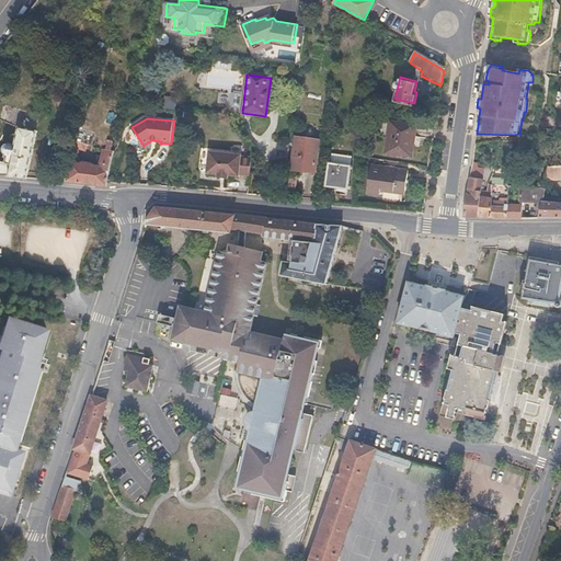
[(418,125),(413,124),(391,122),(388,152),(414,156),(415,140),(418,125)]
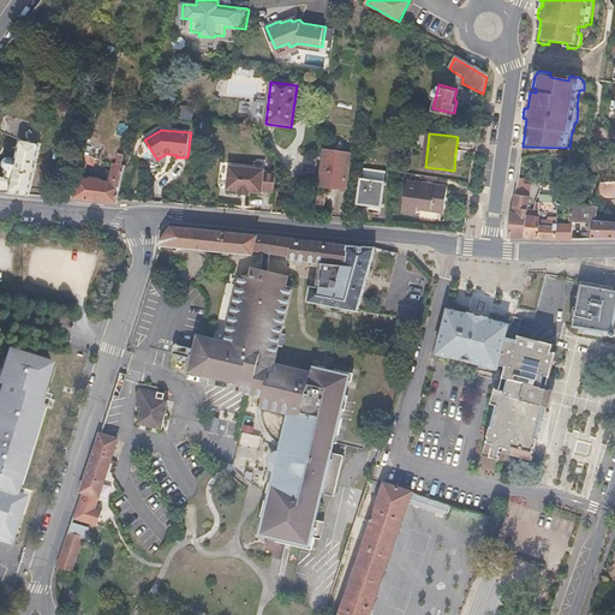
[(0,192),(31,196),(43,144),(23,137),(18,156),(10,155),(5,156),(4,159),(4,161),(4,163),(7,167),(6,169),(9,171),(7,177),(0,174),(0,192)]
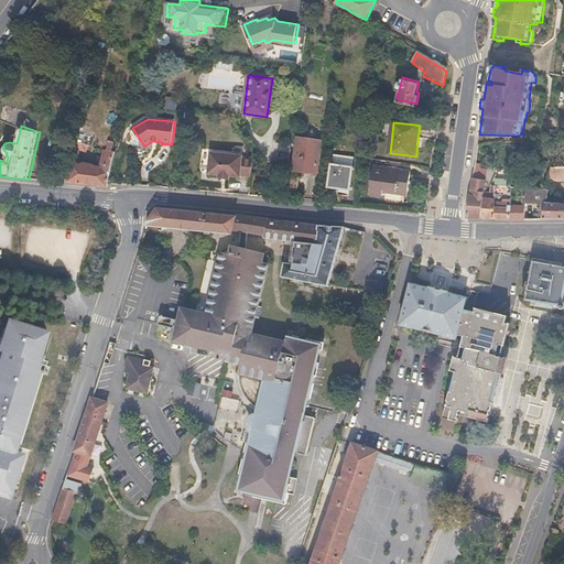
[(318,173),(323,142),(300,138),(295,170),(318,173)]
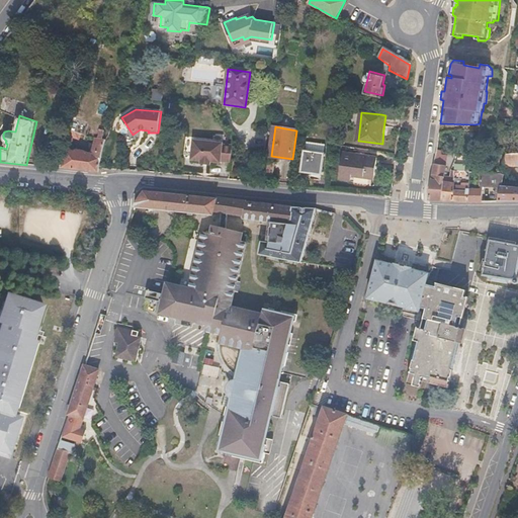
[(100,172),(108,141),(96,138),(93,152),(67,149),(61,168),(100,172)]
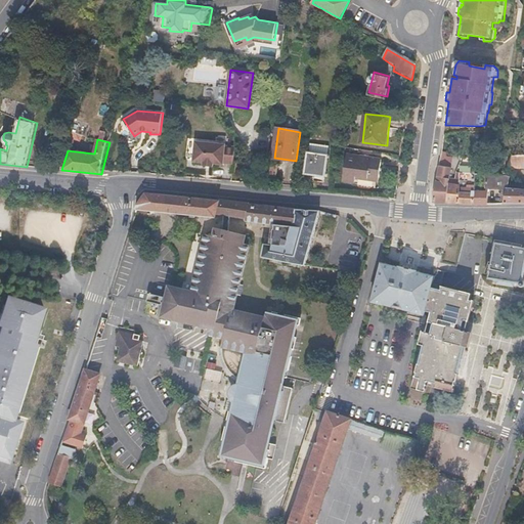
[(234,165),(236,145),(227,144),(227,143),(197,141),(194,163),(205,164),(205,166),(210,167),(215,167),(215,165),(225,166),(225,164),(234,165)]
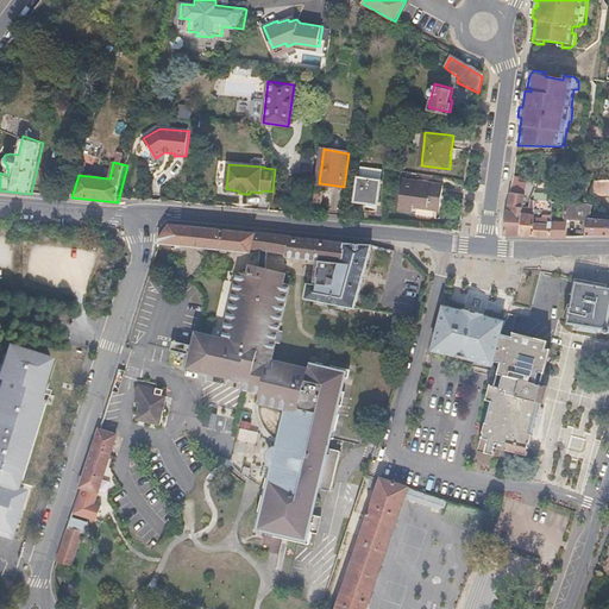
[(382,180),(383,169),(364,167),(362,177),(382,180)]
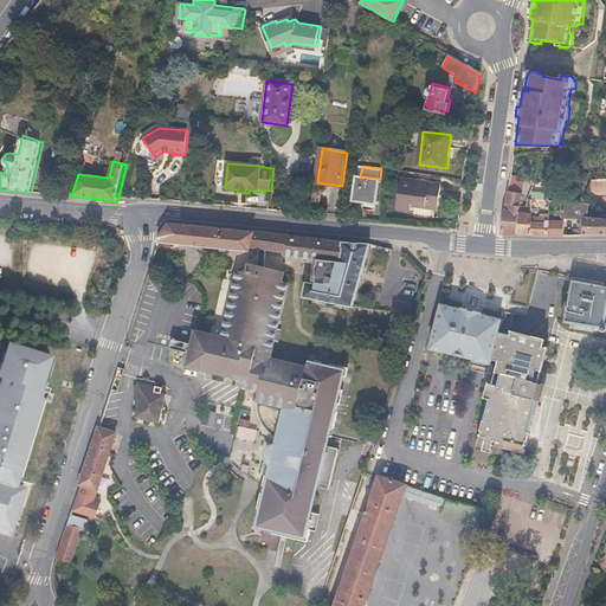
[(376,208),(381,179),(380,179),(360,176),(359,176),(355,201),(363,202),(363,207),(376,208)]
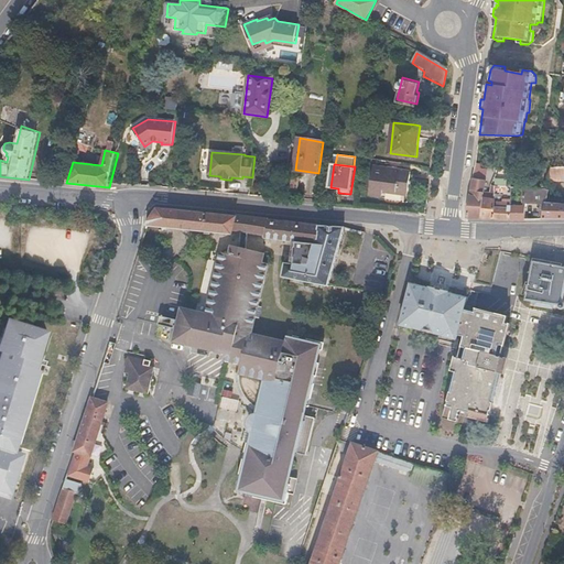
[(563,165),(551,166),(551,175),(550,179),(563,179),(563,165)]
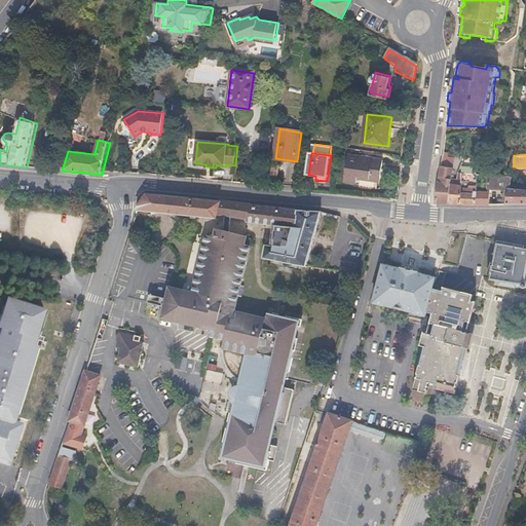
[(381,184),(384,160),(349,155),(345,179),(381,184)]
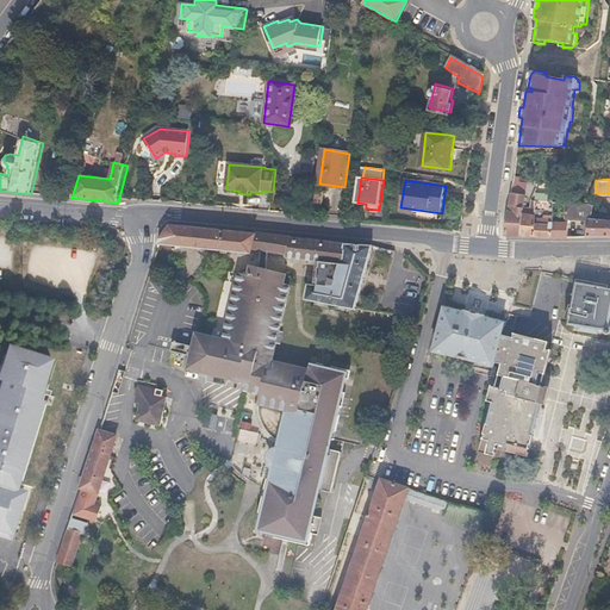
[(522,234),(526,205),(529,185),(512,182),(505,235),(517,236),(521,236),(522,234)]
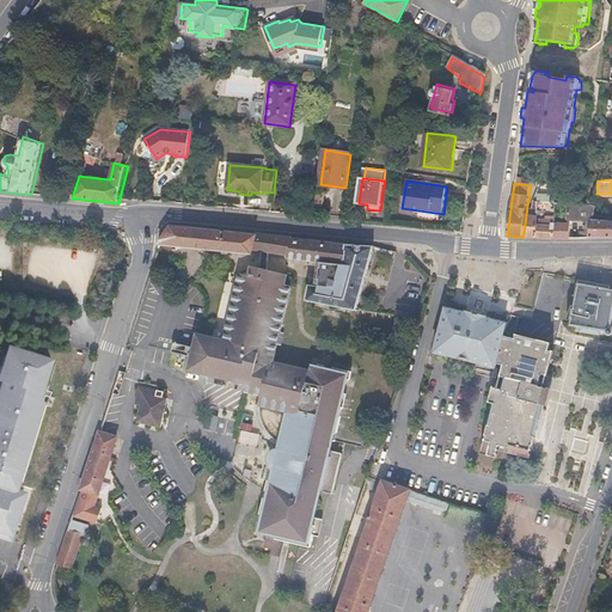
[(324,210),(328,191),(317,190),(314,209),(324,210)]
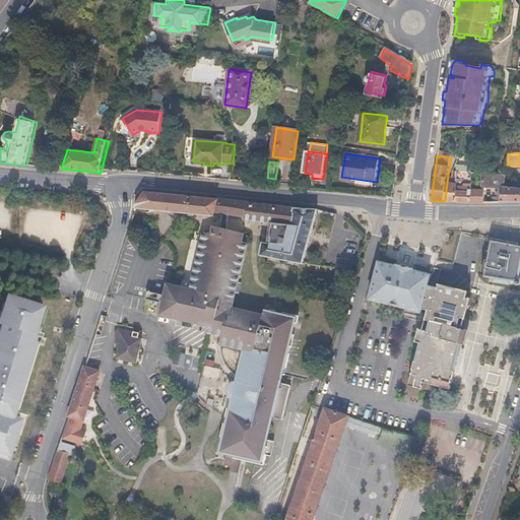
[(519,202),(519,186),(505,186),(506,173),(486,172),(481,172),(481,186),(499,187),(497,202),(519,202)]
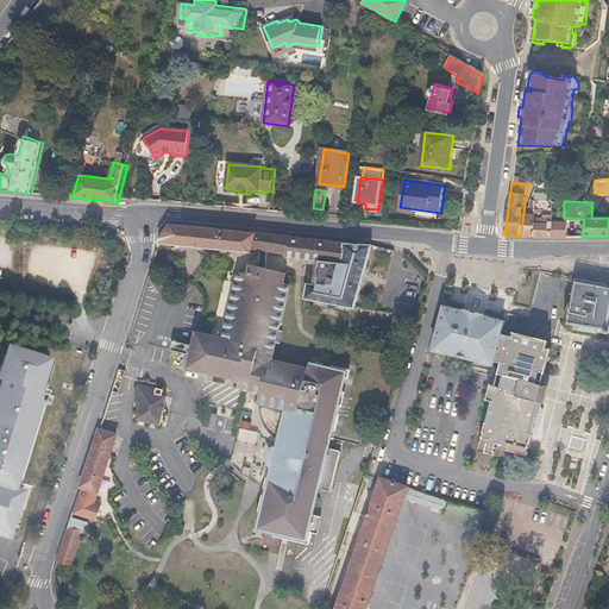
[(533,234),(534,212),(531,211),(531,206),(525,205),(521,233),(527,234),(533,234)]
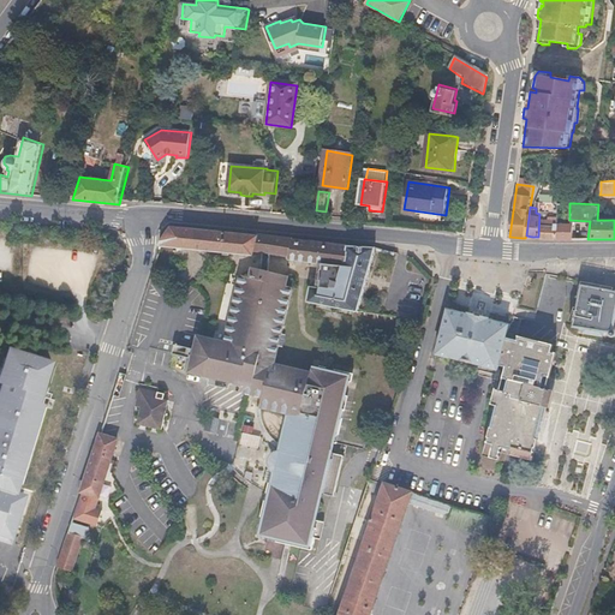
[(557,239),(557,227),(554,226),(554,219),(549,219),(549,210),(541,209),(539,214),(538,237),(541,238),(548,238),(557,239)]
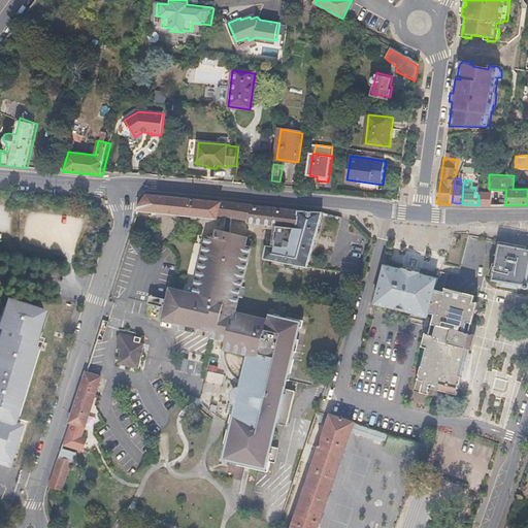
[(492,204),(492,193),(479,191),(479,195),(479,205),(492,204)]
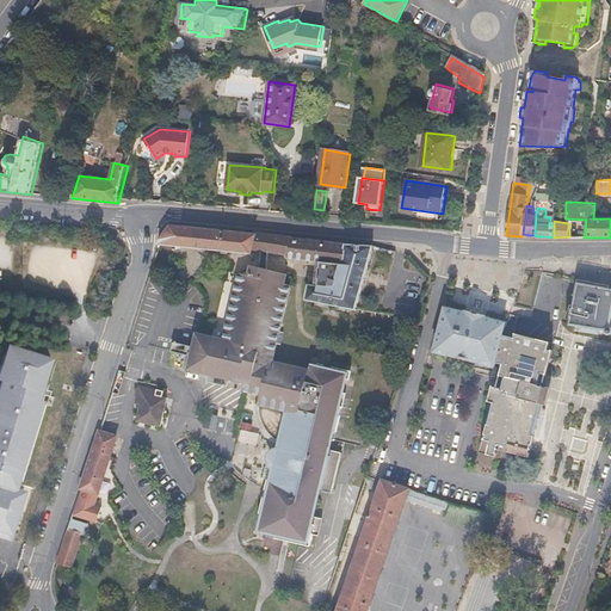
[(345,244),(345,242),(289,238),(289,236),(255,233),(254,235),(170,227),(159,241),(158,250),(203,254),(252,259),(253,252),(260,253),(267,253),(287,255),(285,258),(288,261),(319,266),(319,260),(341,263),(345,244)]
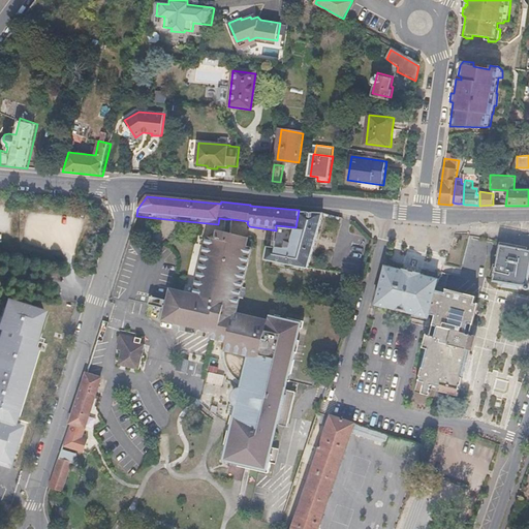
[(309,270),(324,212),(299,211),(296,227),(276,225),(276,230),(275,245),(267,245),(263,260),(309,270)]
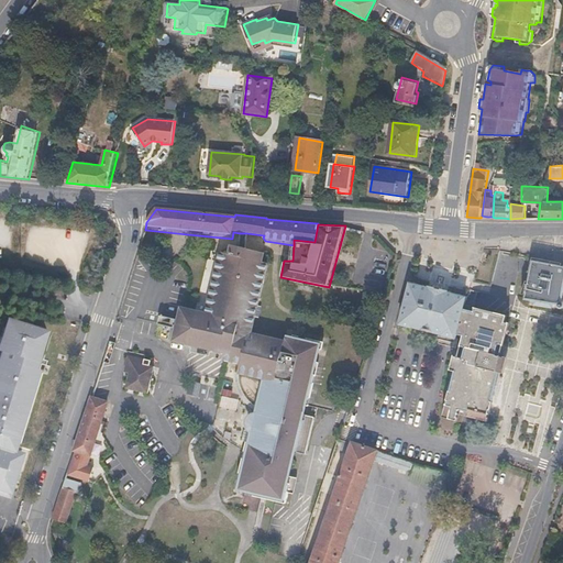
[(249,252),(246,233),(240,233),(241,250),(249,252)]
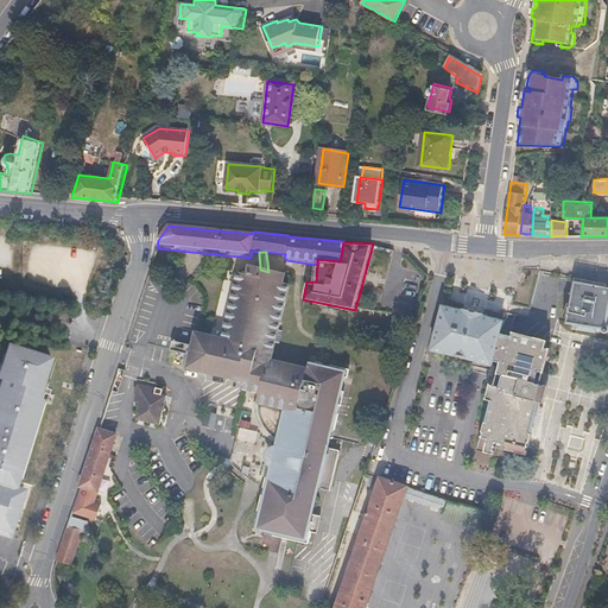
[(272,362),(289,286),(285,285),(286,276),(268,272),(260,270),(248,267),(246,278),(234,276),(228,299),(219,340),(196,335),(192,348),(172,343),(170,353),(190,358),(188,371),(242,384),(241,392),(260,396),(258,405),(259,416),(261,424),(266,432),(270,436),(274,439),(279,443),(278,450),(276,450),(272,451),(271,454),(272,456),(271,461),(270,462),(268,462),(271,466),(274,468),(271,481),(266,480),(263,499),(267,499),(264,513),(259,512),(258,521),(261,523),(260,530),(284,536),(283,539),(309,545),(312,534),(317,536),(321,519),(311,517),(317,491),(330,493),(340,454),(327,450),(329,439),(333,439),(334,431),(331,431),(335,416),(337,417),(340,407),(336,407),(344,375),(336,373),(336,371),(317,366),(317,369),(308,367),(308,371),(272,362)]
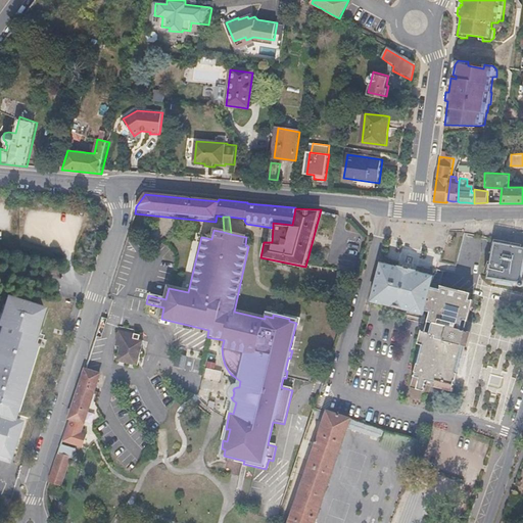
[(457,266),(465,231),(450,230),(441,260),(457,266)]
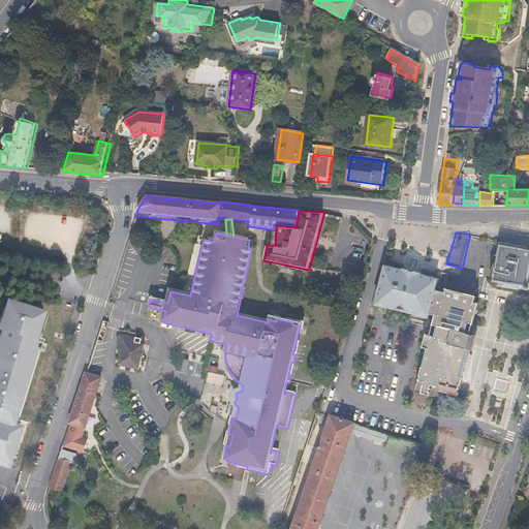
[(528,251),(499,246),(493,280),(493,282),(524,287),(524,289),(525,289),(525,290),(526,291),(527,291),(528,291),(528,290),(528,285),(528,278),(528,251)]
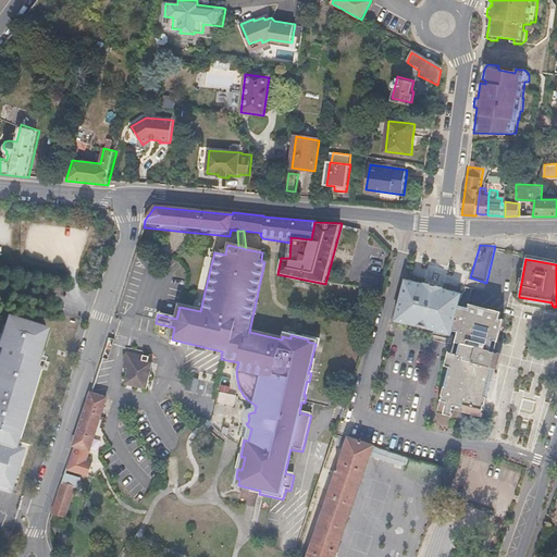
[(450,334),(461,292),(444,287),(445,285),(425,281),(425,283),(407,277),(396,320),(450,334)]
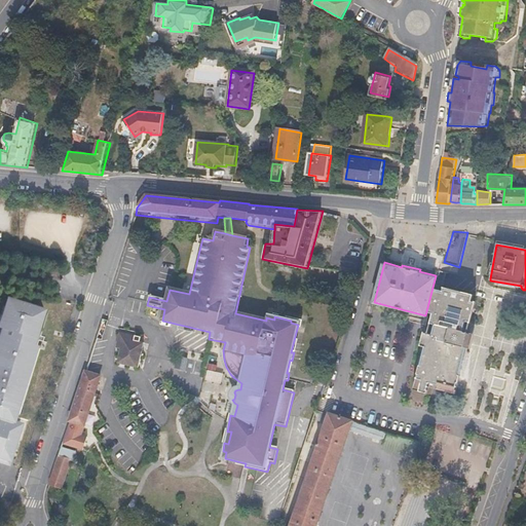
[(424,344),(421,358),(418,369),(413,390),(427,395),(429,384),(438,386),(437,391),(455,396),(470,336),(462,334),(464,325),(468,326),(474,304),(470,303),(472,297),(442,290),(437,288),(429,314),(431,315),(424,344)]
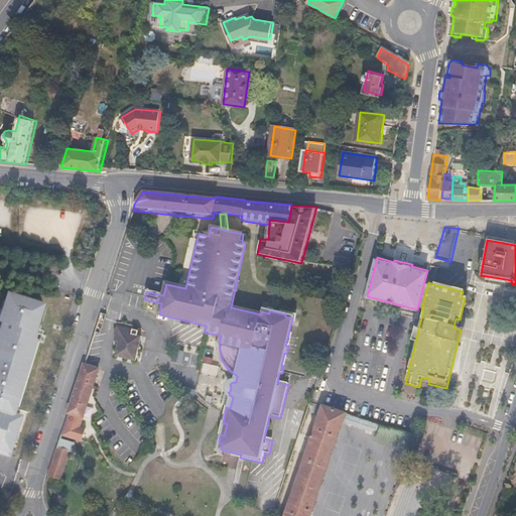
[(0,450),(8,454),(21,414),(12,412),(15,403),(17,403),(40,334),(34,333),(44,303),(5,290),(0,304),(0,320),(0,321),(0,450)]
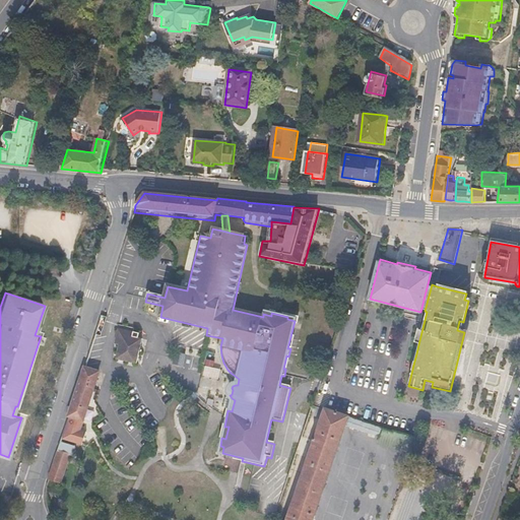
[(134,338),(135,334),(120,330),(116,344),(120,345),(116,361),(137,365),(143,340),(134,338)]
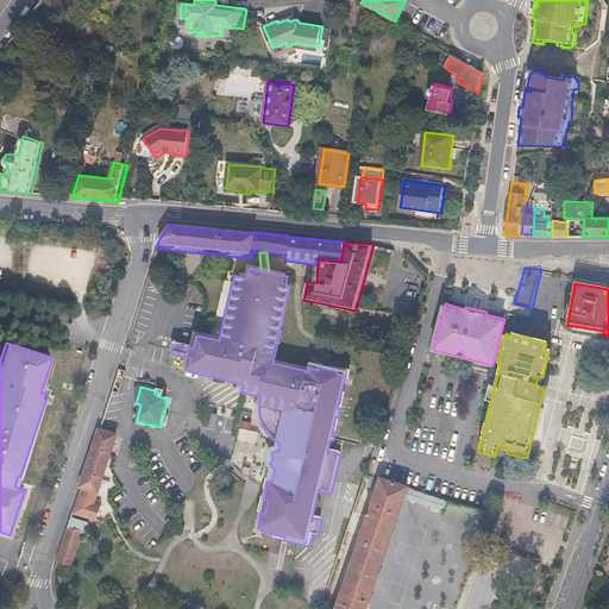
[(98,495),(117,438),(99,432),(81,489),(98,495)]
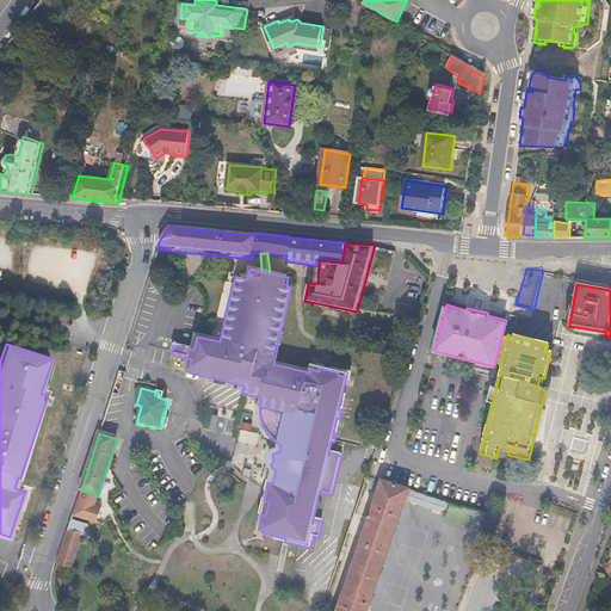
[(368,610),(406,500),(409,491),(382,482),(338,610),(368,610)]
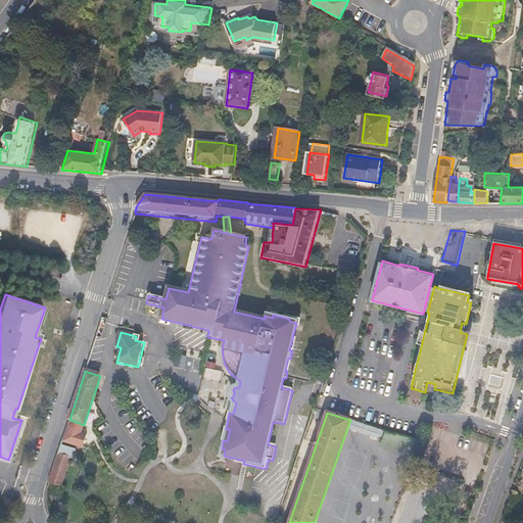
[(384,431),(350,420),(347,428),(381,439),(384,431)]
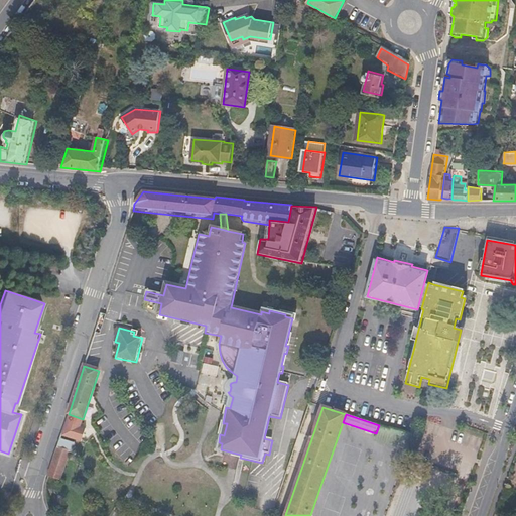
[(410,446),(413,436),(379,425),(376,433),(374,441),(408,453),(410,446)]
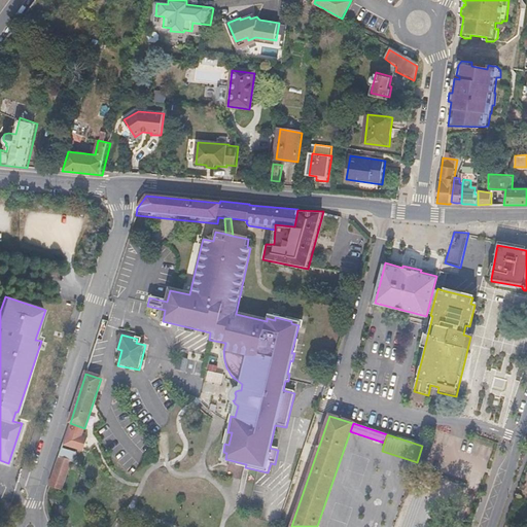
[(62,490),(71,462),(74,463),(77,454),(62,449),(50,486),(62,490)]
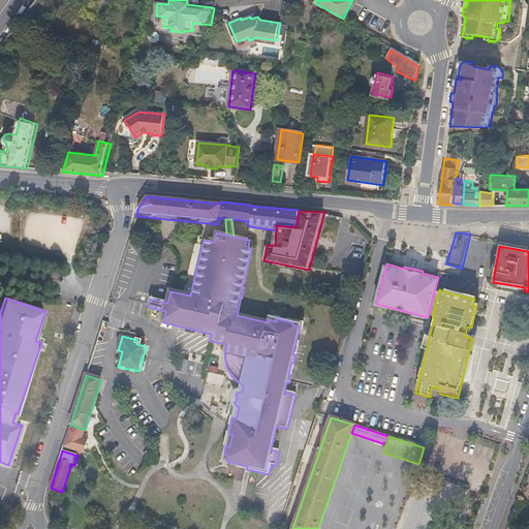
[(414,491),(421,472),(416,470),(409,489),(414,491)]
